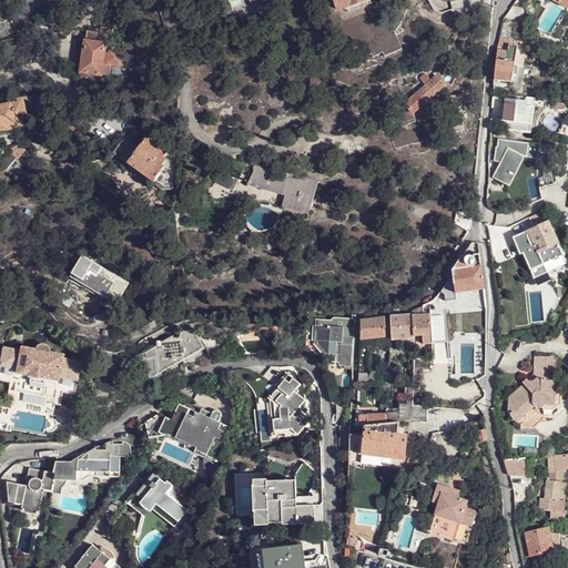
[(348,8),(350,11),(373,2),(372,0),(363,0),(346,6),(348,8)]
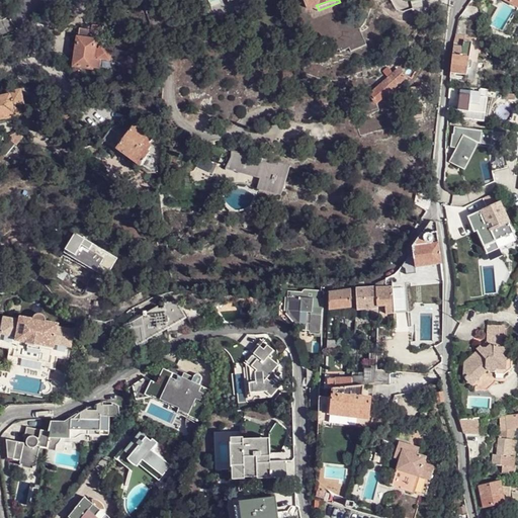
[(455,31),(456,33),(468,35),(470,19),(458,17),(456,23),(455,31)]
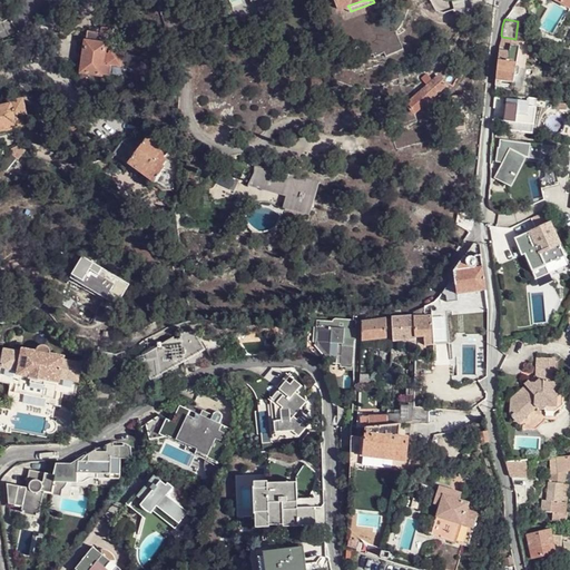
[(100,33),(88,31),(87,41),(82,71),(101,75),(105,53),(106,46),(110,46),(111,35),(112,28),(101,27),(100,33)]
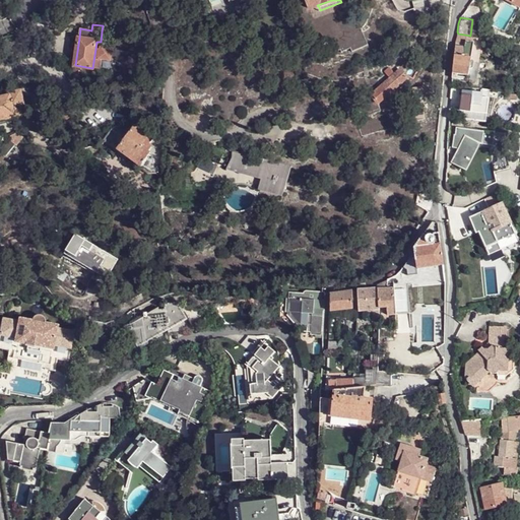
[(455,43),(454,53),(471,57),(473,40),(472,40),(473,36),(470,36),(458,34),(455,43)]
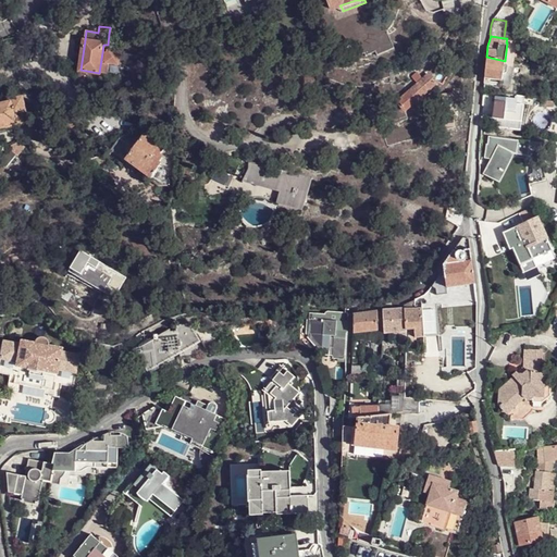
[(500,91),(508,93),(509,88),(511,70),(511,66),(516,39),(507,38),(506,42),(507,42),(505,61),(502,79),(502,84),(500,91)]
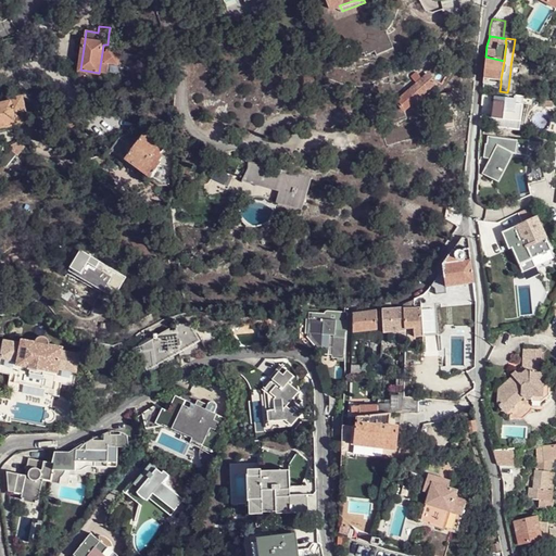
[(105,52),(102,52),(99,73),(106,74),(108,64),(119,65),(121,51),(110,50),(106,49),(105,52)]
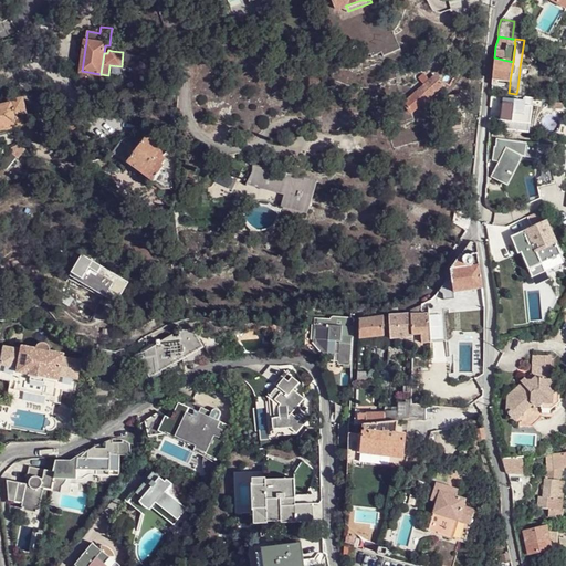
[(494,58),(493,77),(495,77),(507,80),(510,81),(513,62),(494,58)]
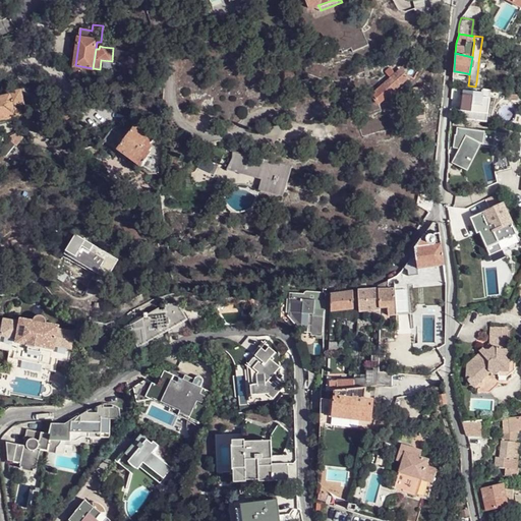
[(391,77),(397,73),(391,66),(386,71),(389,75),(391,77)]
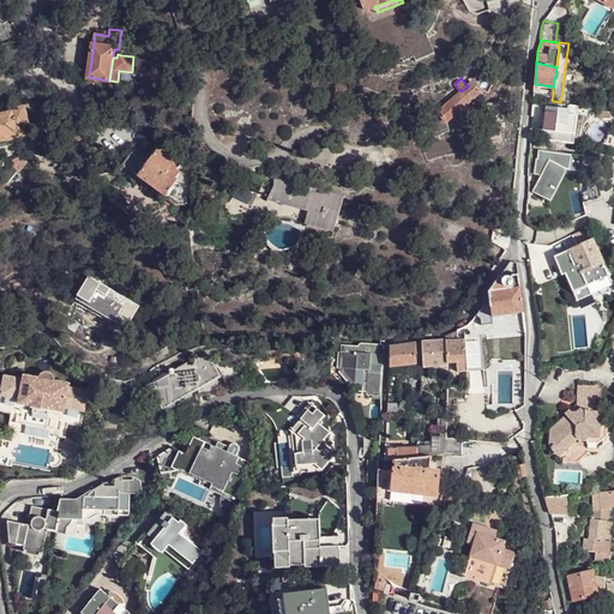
[(439,110),(446,121),(481,90),(482,89),(479,88),(473,82),(468,86),(461,91),(439,110)]
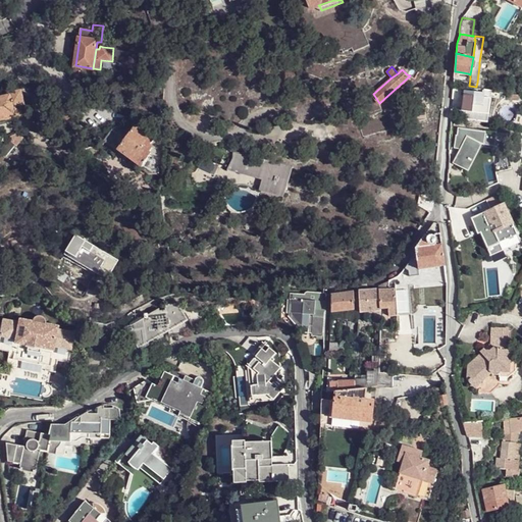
[(431,83),(424,83),(423,88),(423,92),(425,93),(431,92),(431,83)]
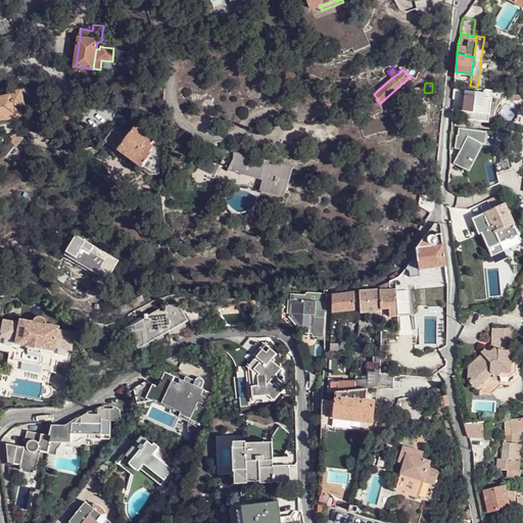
[(486,121),(491,88),(485,87),(484,88),(483,91),(484,91),(482,111),(481,111),(480,120),(486,121)]
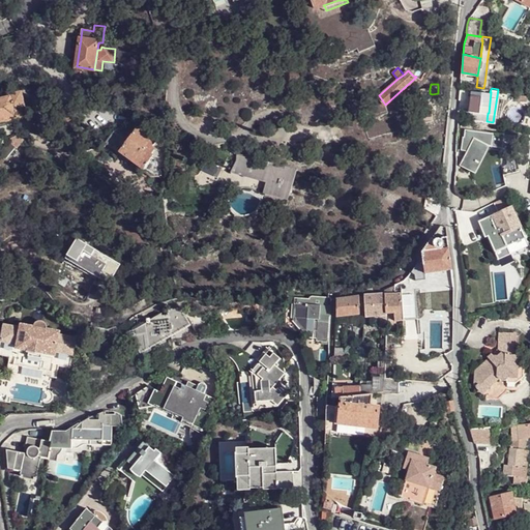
[(15,119),(28,115),(21,90),(0,95),(0,119),(15,117),(15,119)]
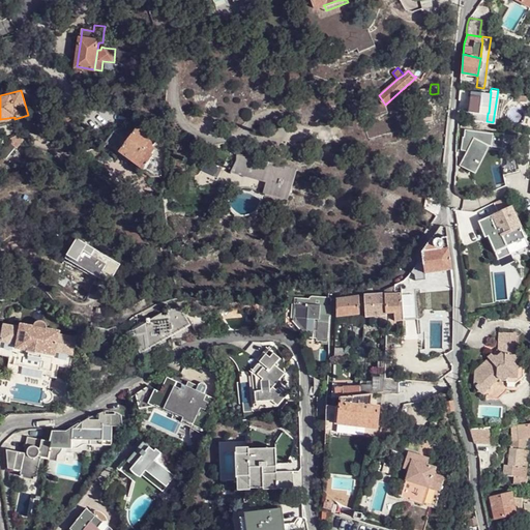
[(468,110),(488,113),(489,113),(491,92),(490,92),(471,90),(468,110)]
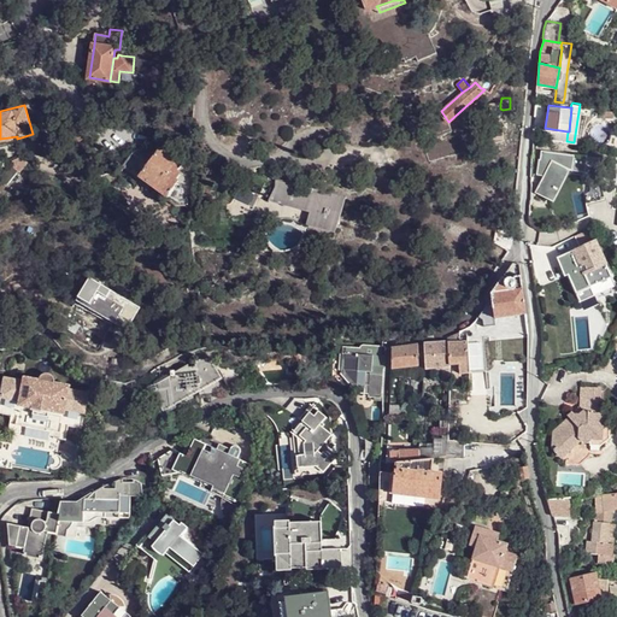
[(491,125),(503,124),(503,110),(500,109),(489,110),(491,125)]
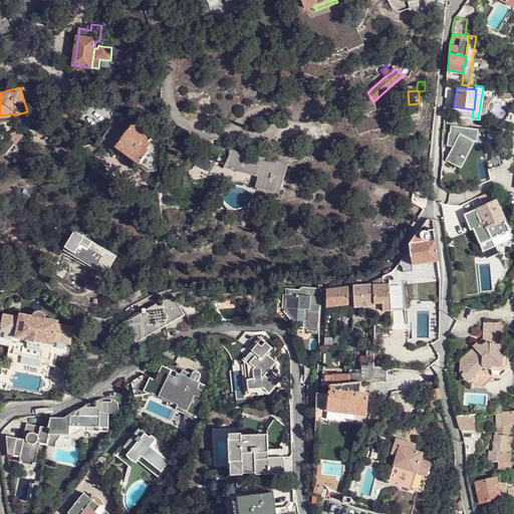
[(410,119),(420,116),(419,103),(409,104),(410,119)]
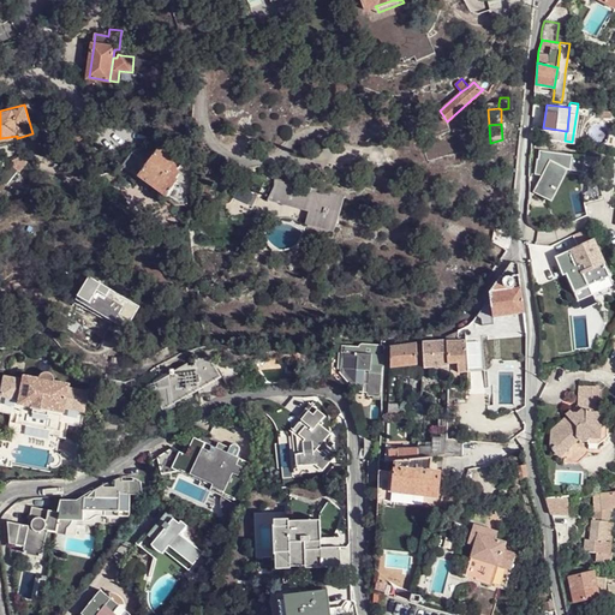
[(404,147),(398,138),(389,142),(396,151),(404,147)]
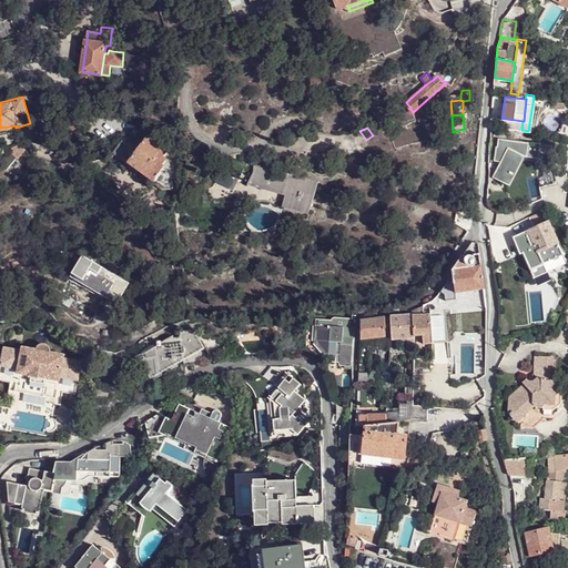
[(165,156),(164,156),(168,152),(163,149),(164,148),(149,135),(146,134),(145,135),(143,134),(142,135),(139,134),(133,134),(129,137),(127,139),(125,140),(124,140),(114,152),(129,163),(130,163),(153,181),(154,181),(165,166),(163,164),(165,162),(166,161),(165,156)]
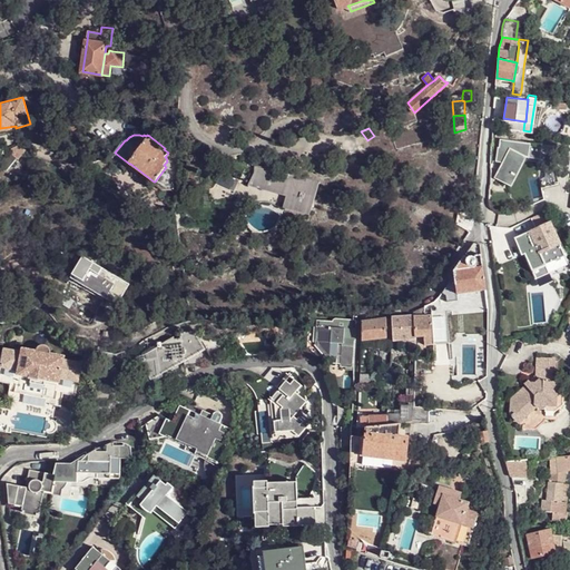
[(544,143),(502,136),(502,137),(501,137),(499,145),(501,145),(499,155),(502,156),(502,160),(504,160),(501,167),(516,173),(524,155),(528,156),(541,158),(544,143)]
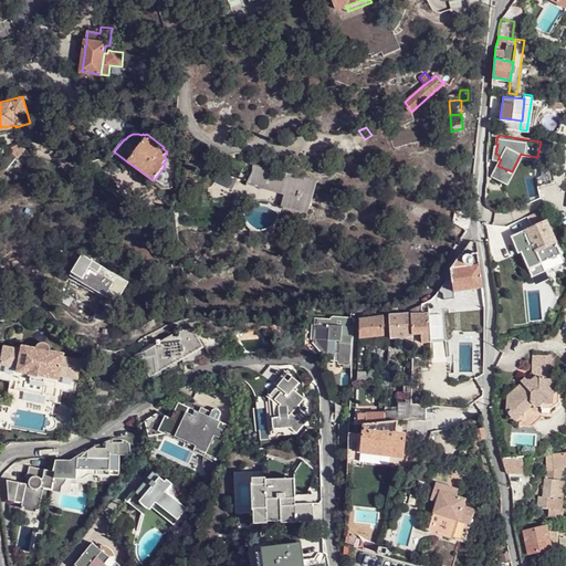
[(524,155),(521,154),(512,171),(498,166),(493,174),(511,181),(524,155)]
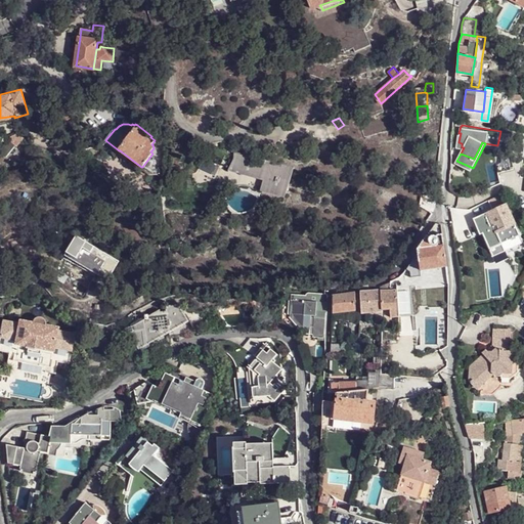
[(163,151),(153,149),(150,151),(153,154),(142,167),(141,167),(140,167),(150,175),(162,174),(163,151)]
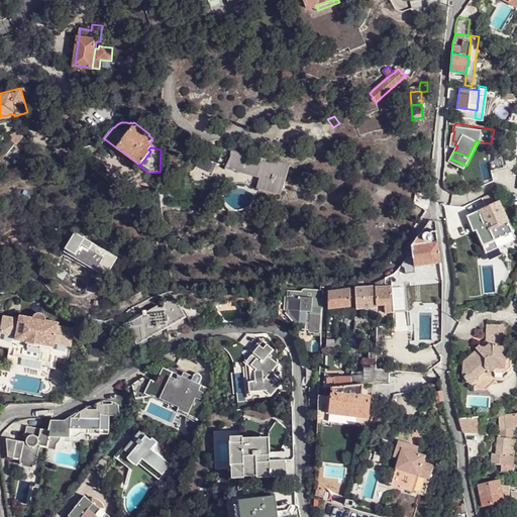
[(283,189),(290,165),(280,162),(280,158),(275,157),(273,157),(272,159),(271,162),(269,162),(269,163),(262,161),(262,159),(259,158),(259,159),(230,150),(230,157),(226,165),(260,175),(259,179),(259,182),(283,189)]
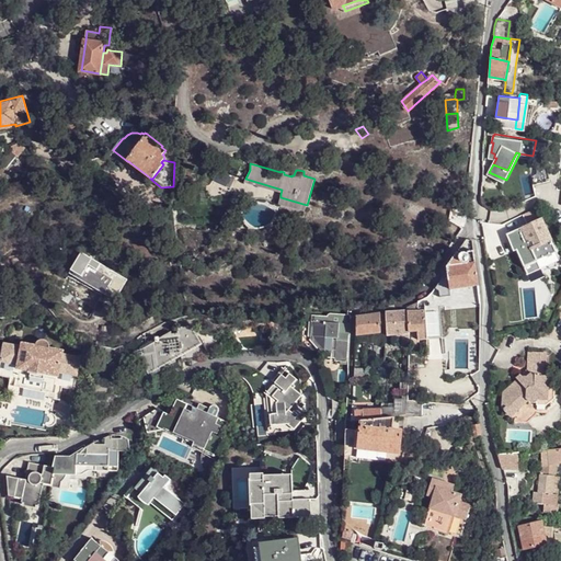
[(282,190),(245,179),(244,183),(281,194),(282,190)]
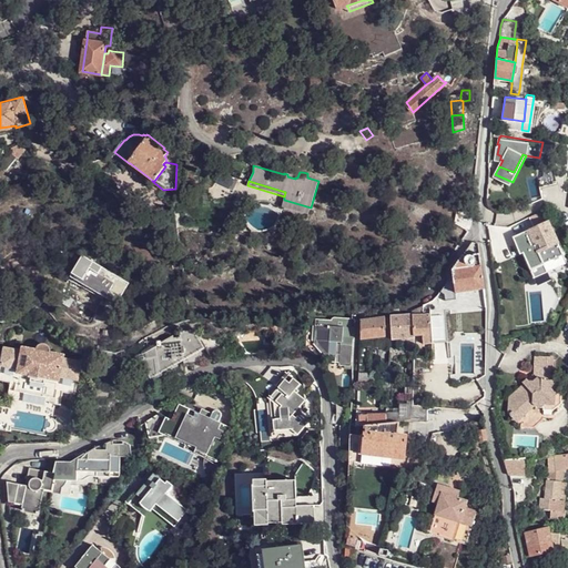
[(311,208),(284,200),(283,209),(310,215),(311,208)]
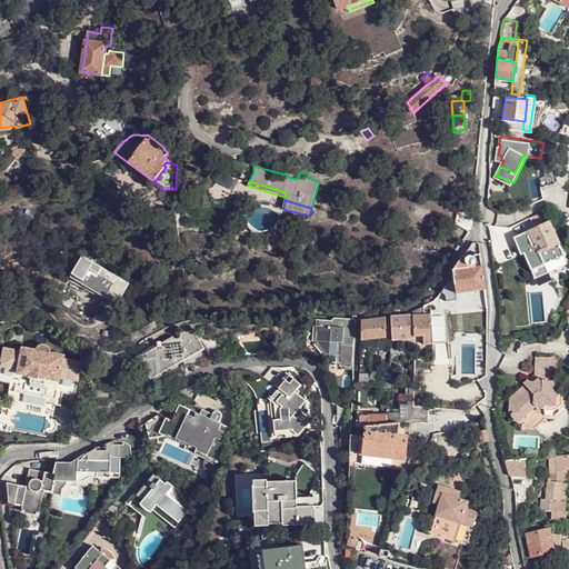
[(535,226),(549,220),(545,209),(530,216),(535,226)]
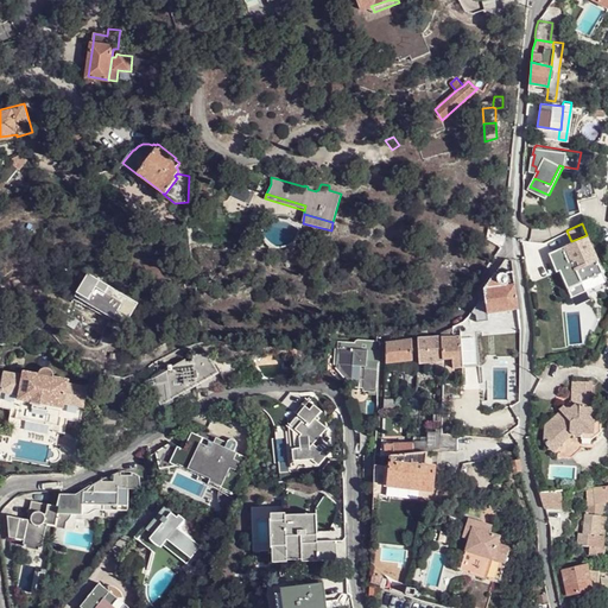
[(561,268),(571,296),(588,289),(583,279),(603,271),(587,235),(571,241),(564,244),(565,245),(549,252),(556,271),(561,268)]
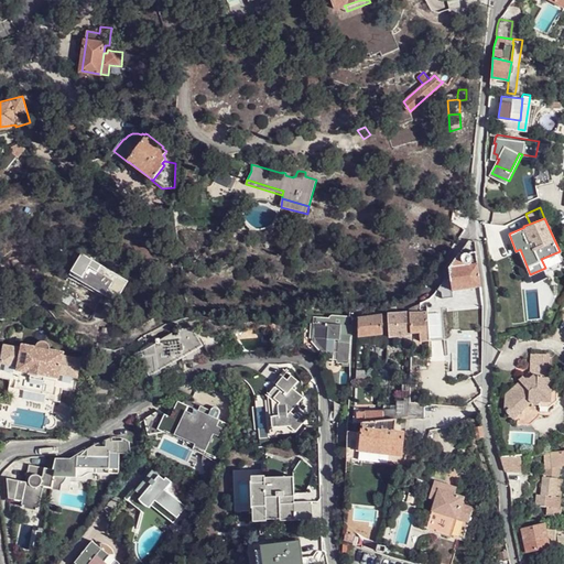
[(452,279),(453,290),(481,285),(474,240),(468,239),(449,267),(452,279)]
